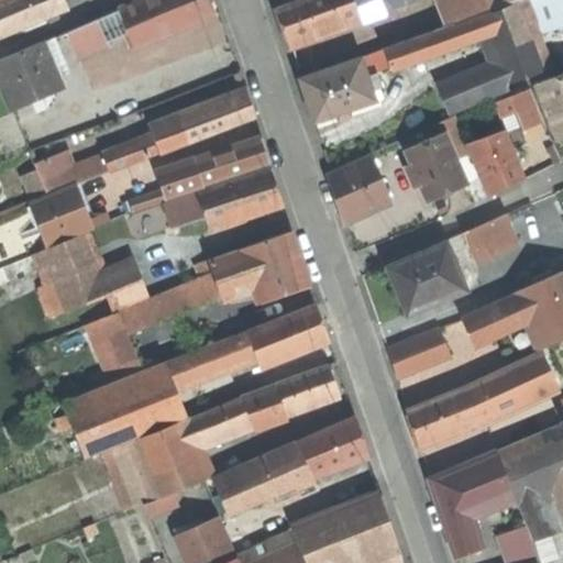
[(4,0),(0,2),(0,34),(67,8),(64,0),(4,0)]
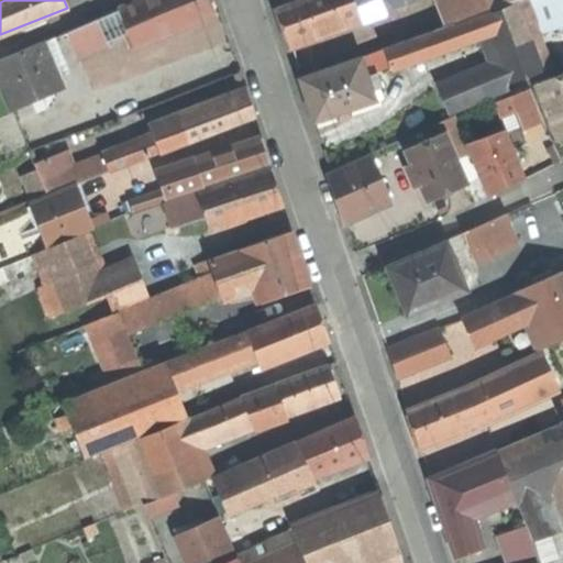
[(128,33),(133,46),(214,13),(208,0),(143,0),(119,10),(128,33)]
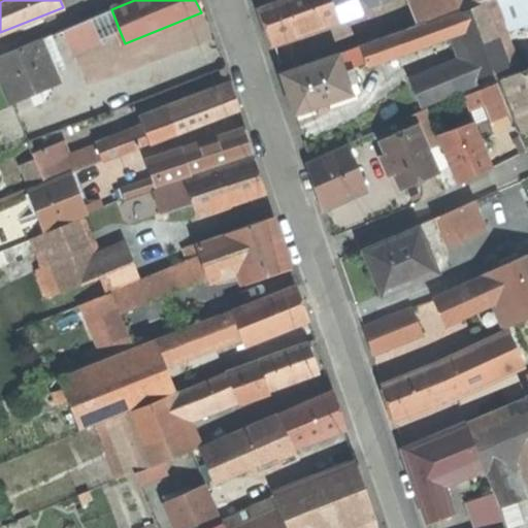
[(331,0),(289,0),(262,9),(268,26),(273,42),(338,20),(335,8),(331,0)]
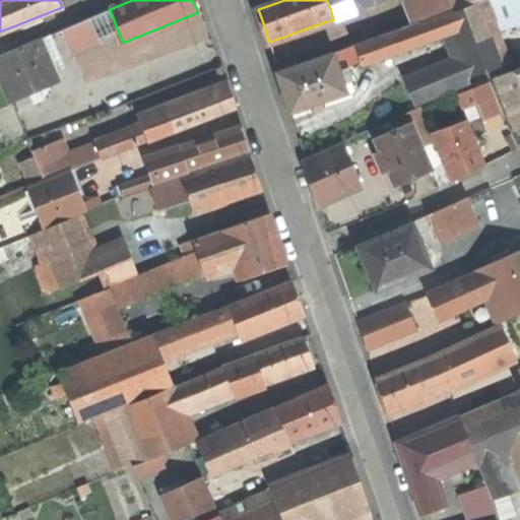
[(326,0),(330,8),(351,0),(326,0)]
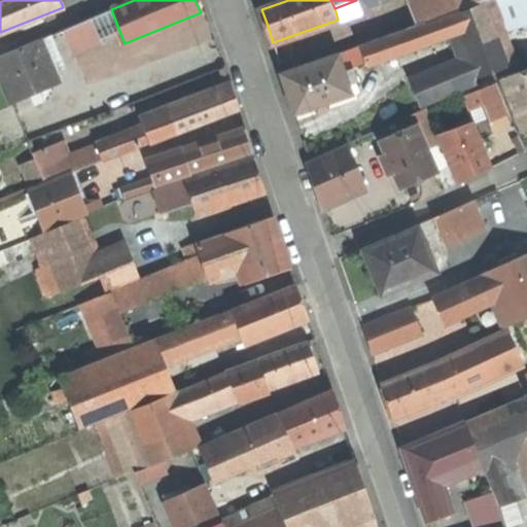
[(410,0),(419,25),(445,14),(438,0),(410,0)]
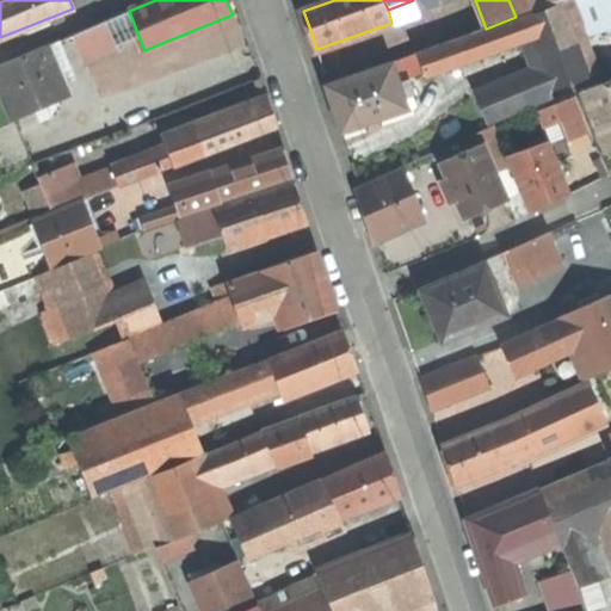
[(562,0),(508,0),(516,17),(562,0)]
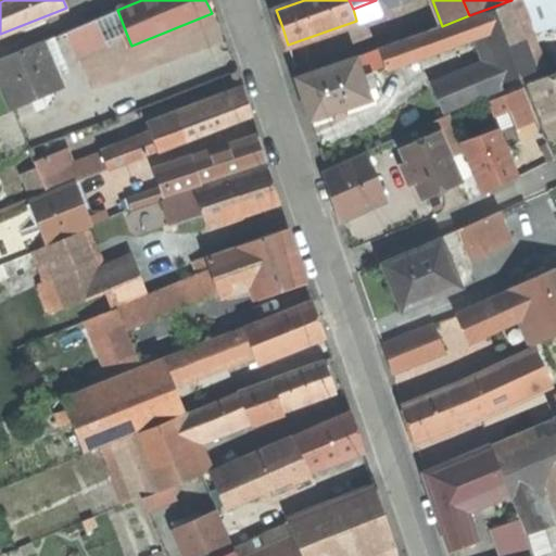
[(518,0),(470,17),(477,36),(491,72),(495,86),(544,68),(532,37),(518,0)]
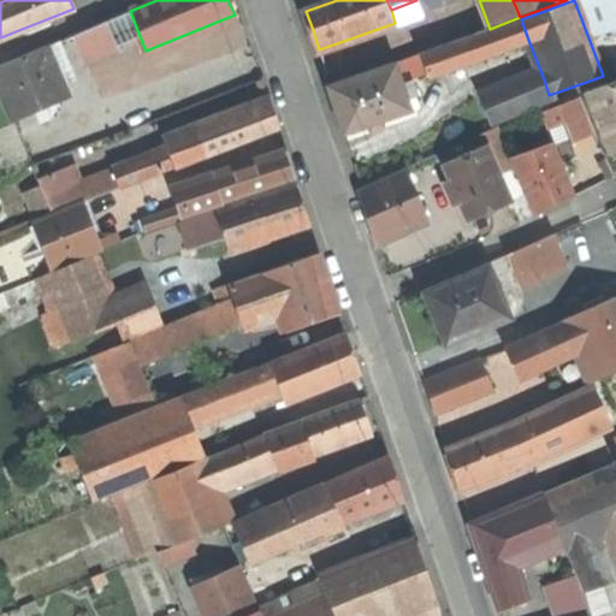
[(615,0),(574,0),(590,41),(615,30),(615,0)]
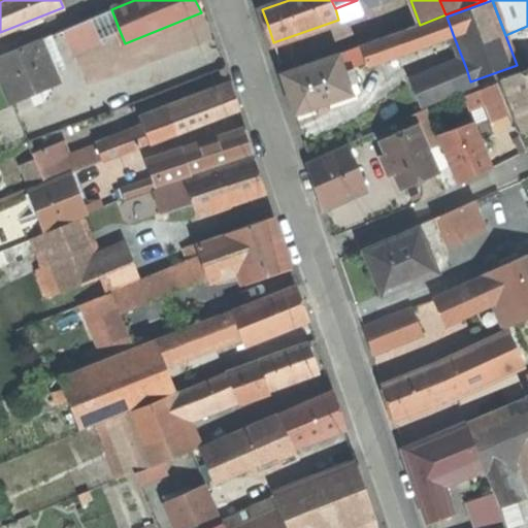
[(73,51),(120,31),(111,9),(64,29),(73,51)]
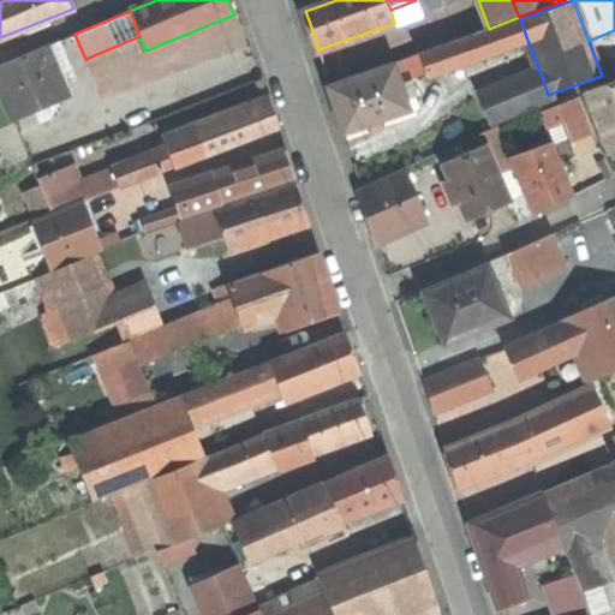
[(428,76),(527,40),(520,19),(421,57),(428,76)]
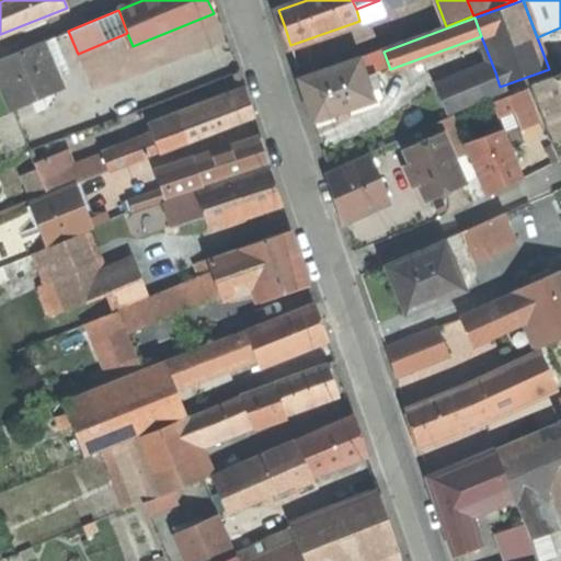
[(0,59),(0,79),(11,106),(63,84),(59,77),(55,65),(65,60),(56,39),(46,44),(45,42),(0,59)]
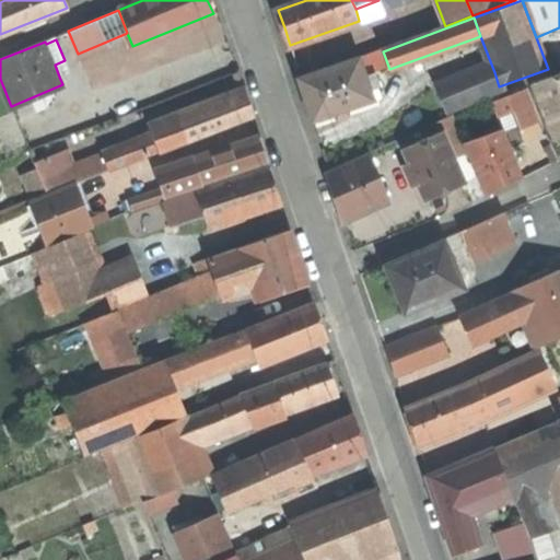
[(308,103),(314,121),(374,103),(371,93),(365,78),(360,61),(301,80),(308,103)]
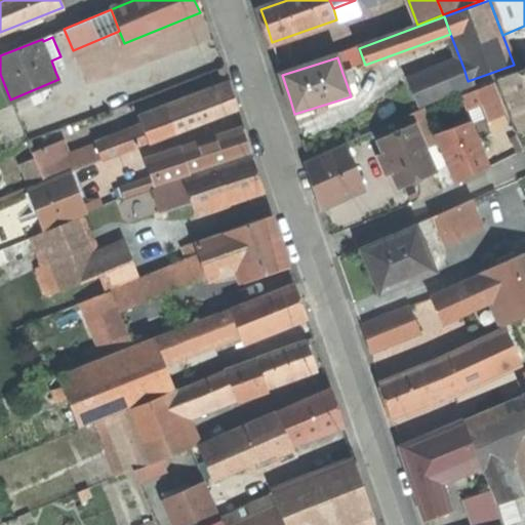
[(471,88),(468,81),(463,68),(412,86),(419,107),(471,88)]
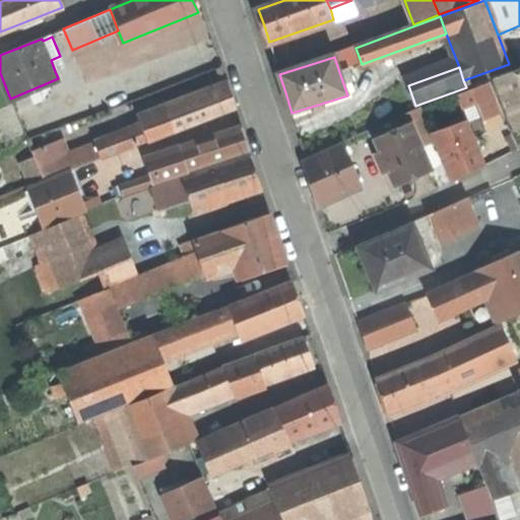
[(348,69),(339,72),(344,86),(353,83),(348,69)]
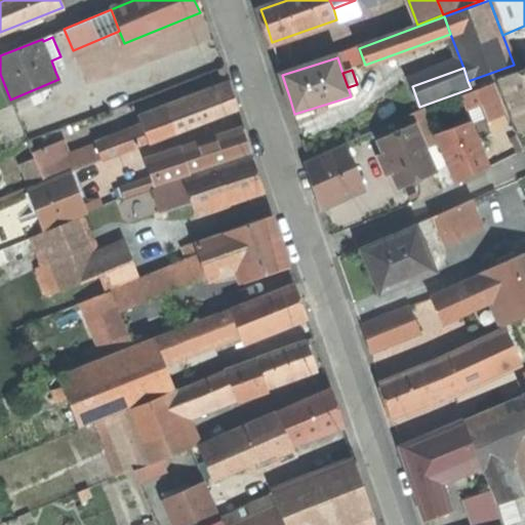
[(524,72),(499,82),(520,131),(524,128),(524,72)]
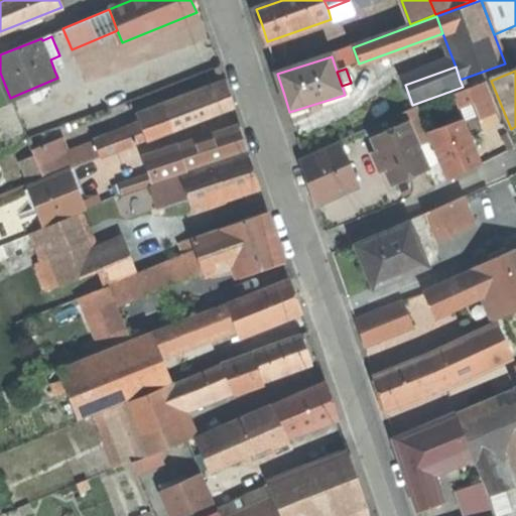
[(474,103),(485,128),(500,121),(484,83),(469,89),(474,103)]
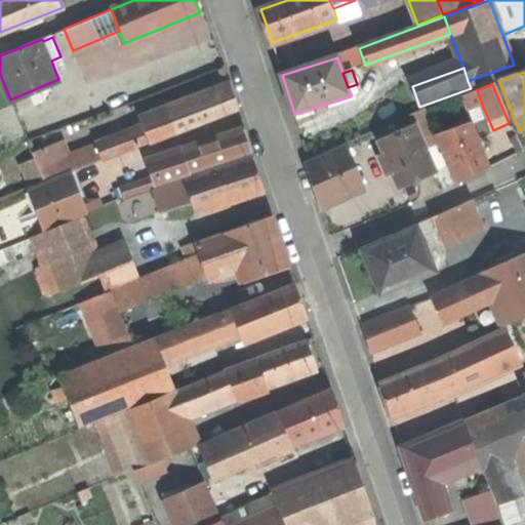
[(230,87),(166,110),(175,133),(238,111),(234,98),(230,87)]
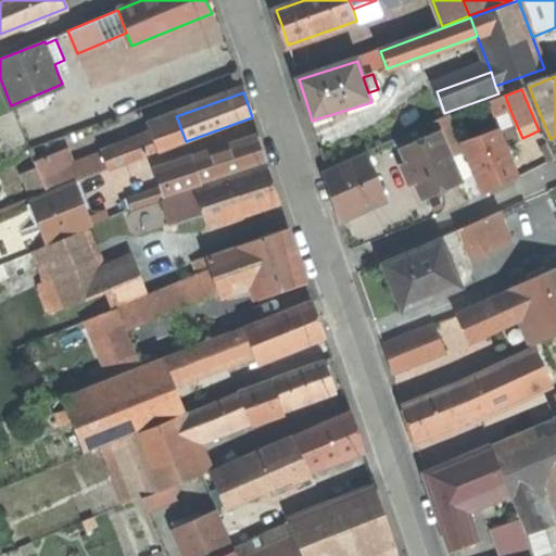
[(490,121),(510,111),(505,96),(483,104),(490,121)]
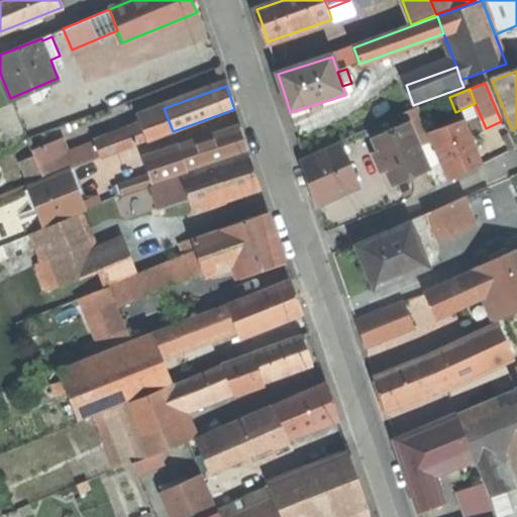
[(164,108),(141,126),(147,140),(173,131),(164,108)]
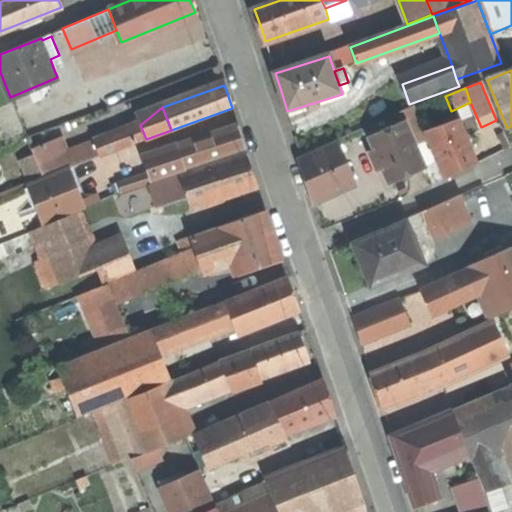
[(459,120),(427,131),(445,177),(460,171),(476,164),(459,120)]
